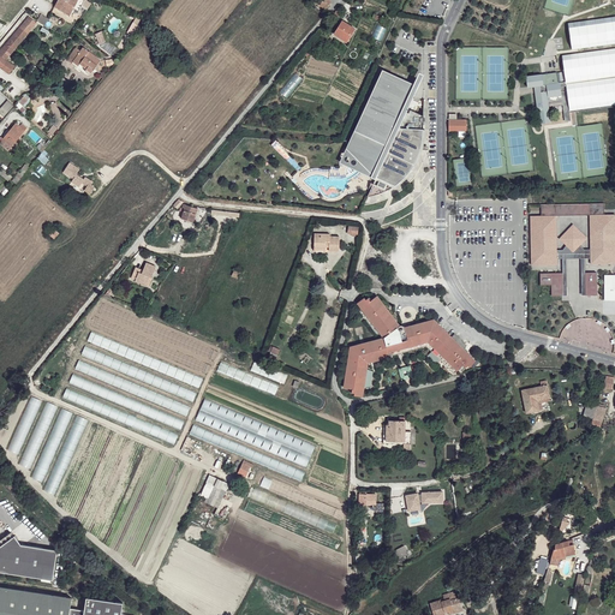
[(70,0),(59,0),(55,6),(64,12),(70,0)]
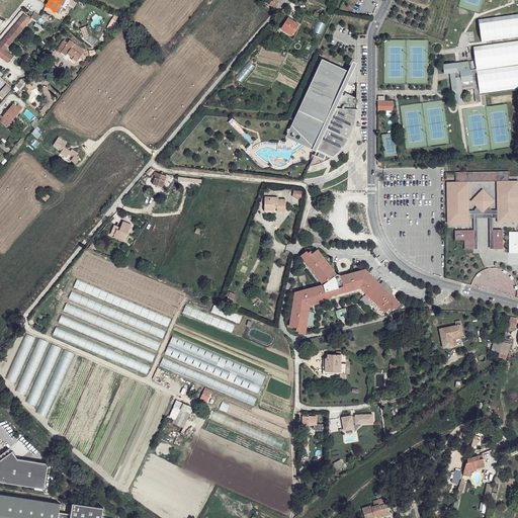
[(71,0),(59,0),(54,10),(60,13),(66,2),(70,4),(72,0),(71,0)]
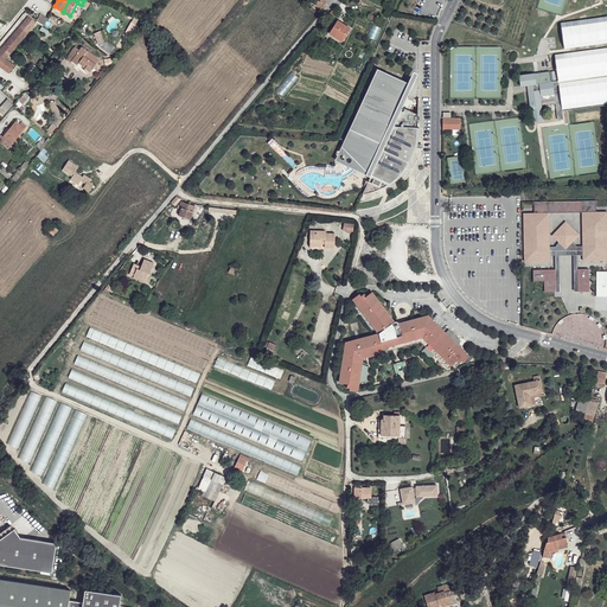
[(45,24),(49,19),(40,14),(38,19),(45,24)]
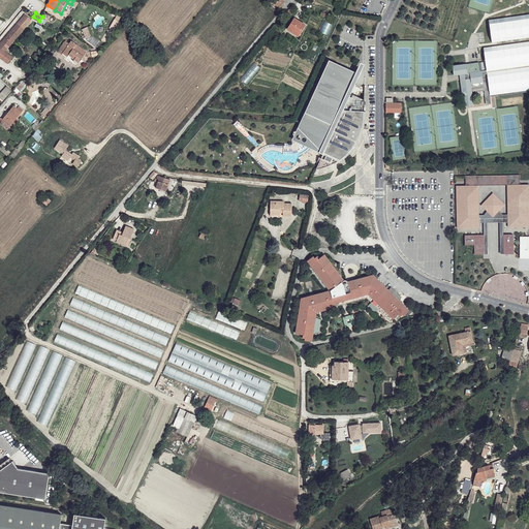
[(26,14),(25,13),(21,21),(27,25),(34,29),(38,22),(32,18),(26,14)]
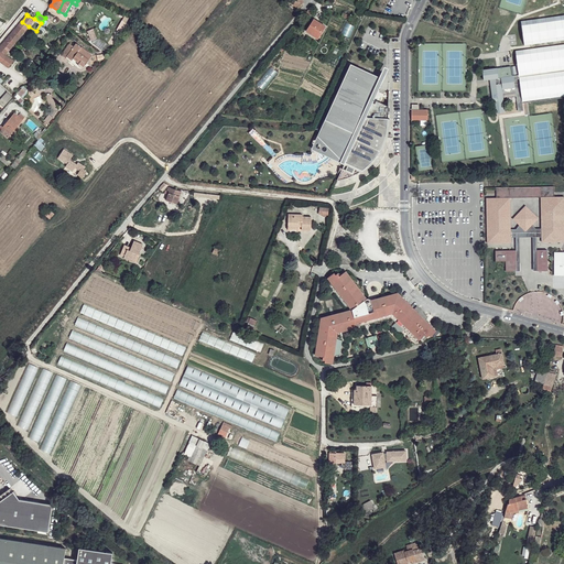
[(563,14),(521,21),(524,45),(563,40),(563,14)]
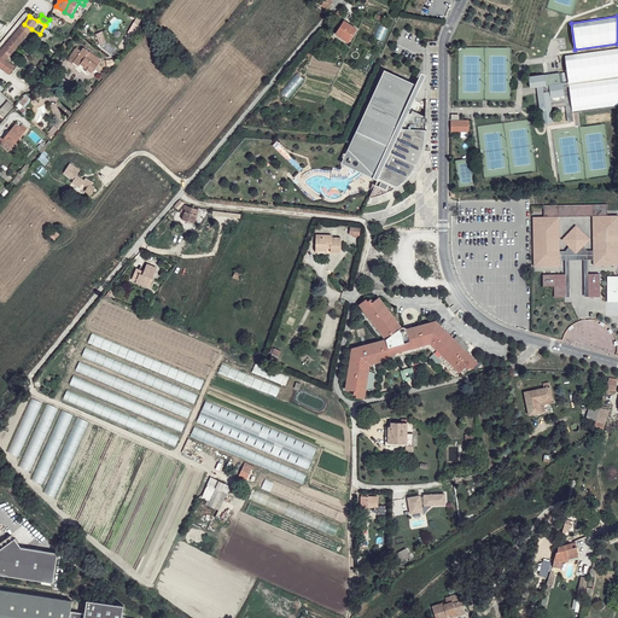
[(336,34),(345,39),(347,36),(351,40),(359,29),(344,21),(336,34)]
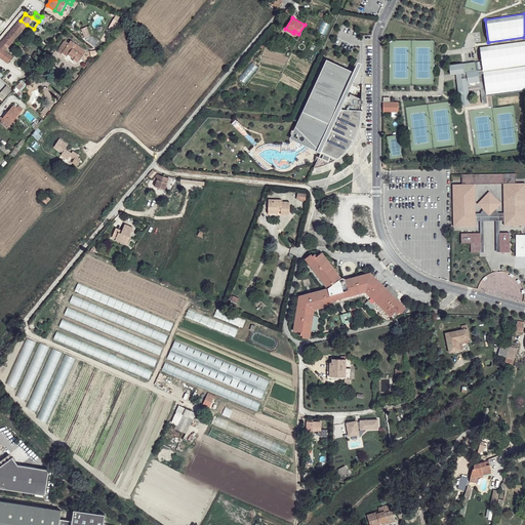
[(24,29),(17,24),(0,44),(0,46),(5,51),(24,29)]
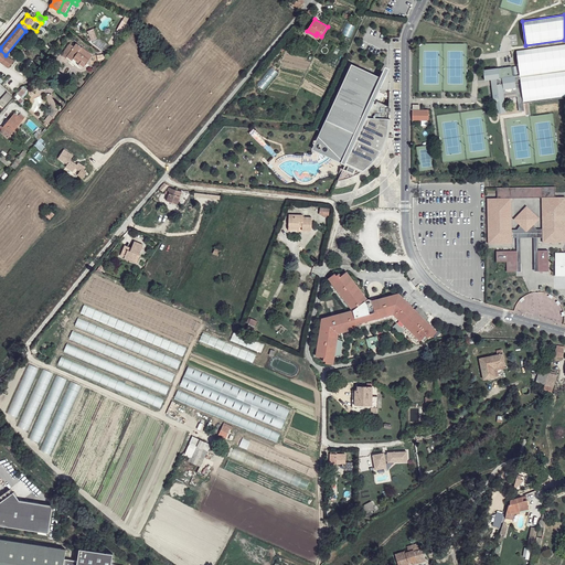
[(564,97),(564,43),(534,49),(515,51),(520,75),(523,103),(533,102),(564,97)]
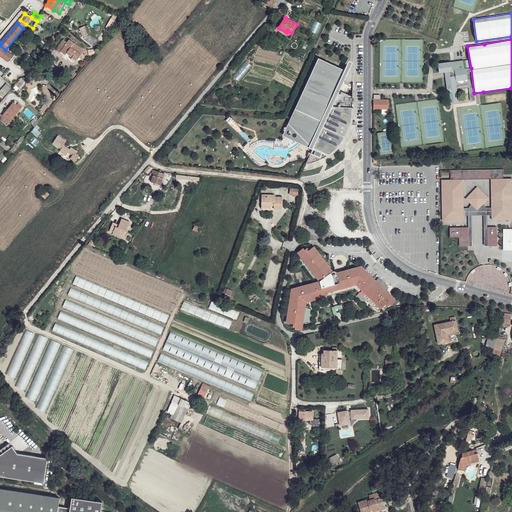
[(64,40),(56,50),(60,53),(62,52),(66,55),(67,53),(73,57),(73,58),(72,58),(72,59),(72,60),(73,60),(74,61),(75,61),(77,61),(85,50),(70,40),(68,43),(64,40)]
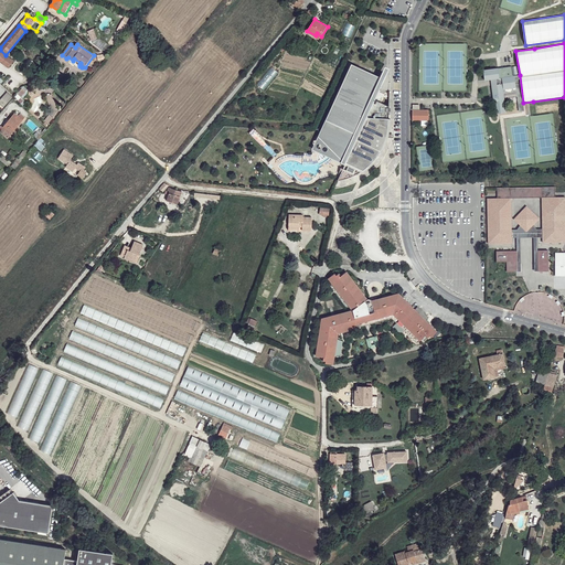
[(6,55),(0,50),(0,60),(9,67),(13,61),(6,55)]
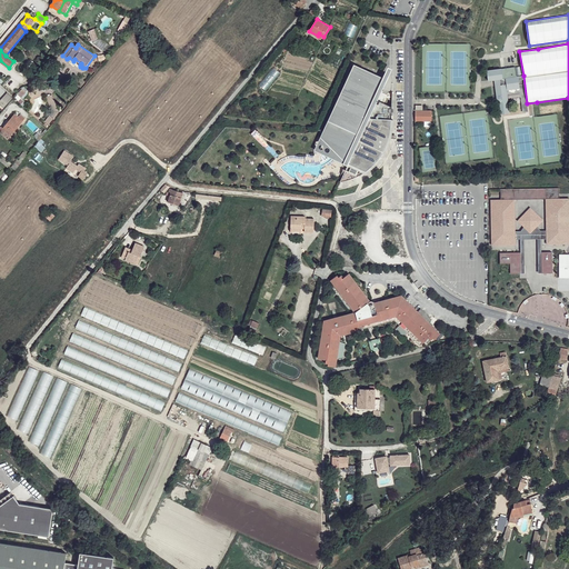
[(378,75),(356,65),(355,66),(378,77),(378,75)]
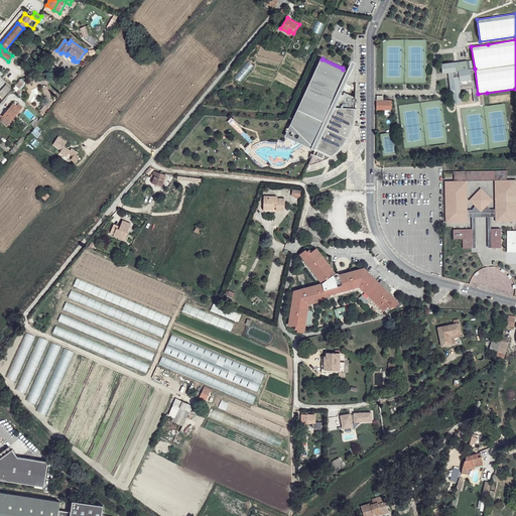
[(291,135),(311,145),(312,147),(313,146),(317,147),(316,149),(309,164),(317,162),(323,160),(326,154),(327,152),(333,155),(338,151),(343,146),(347,140),(350,135),(351,124),(354,124),(355,120),(356,114),(357,98),(346,93),(345,96),(343,95),(355,68),(351,66),(349,71),(343,68),(343,70),(321,59),(302,102),(307,104),(303,112),(297,116),(294,120),(291,135)]
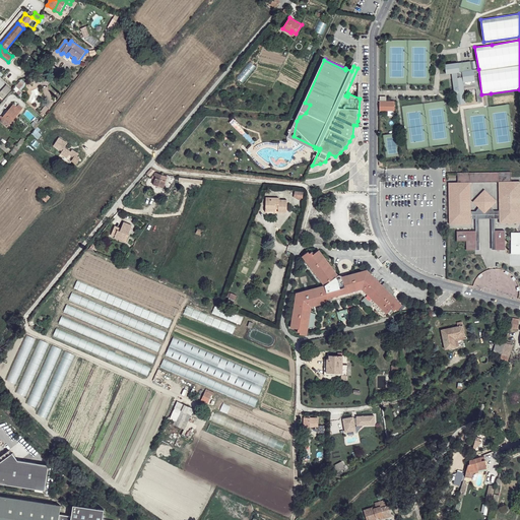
[(481,94),(478,69),(472,69),(470,61),(458,63),(458,62),(444,63),(446,74),(452,73),(457,72),(458,78),(453,78),(456,104),(465,103),(463,86),(463,83),(475,81),(476,85),(477,102),(482,102),(481,94)]
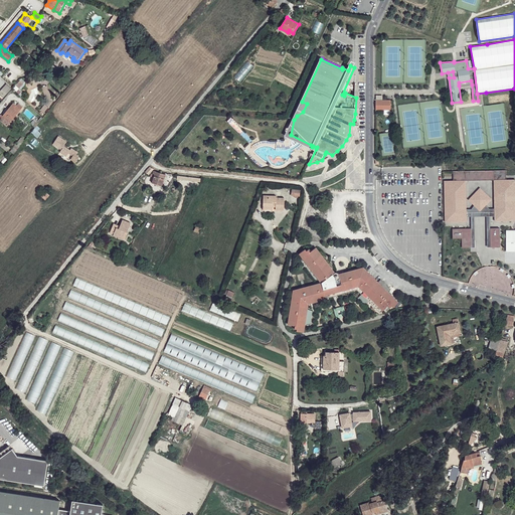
[(44,104),(45,105),(40,111),(41,112),(40,114),(42,115),(53,102),(47,86),(41,88),(46,101),(44,104)]
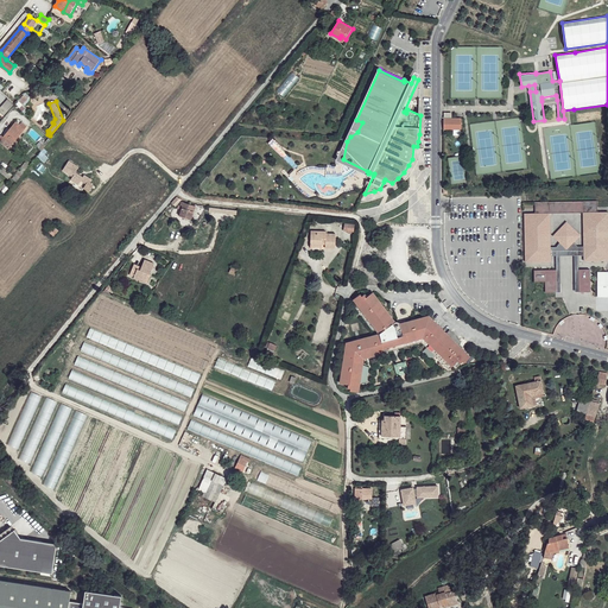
[(462,119),(453,118),(444,118),(444,130),(462,130),(462,119)]
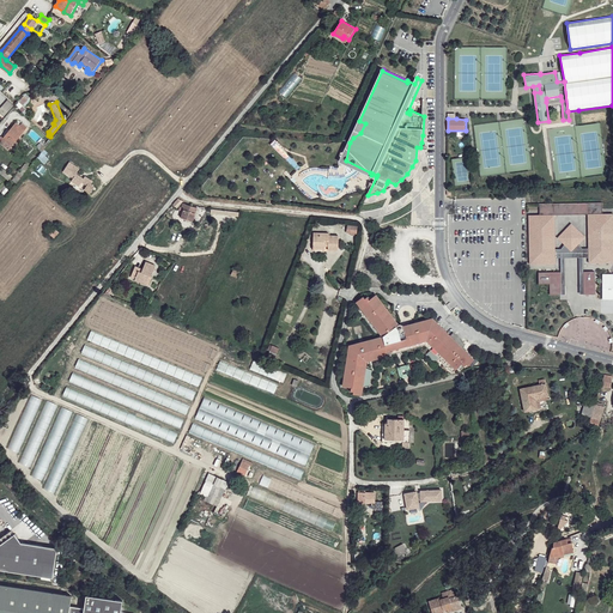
[(17,122),(4,138),(2,137),(0,138),(0,143),(8,150),(28,127),(23,123),(20,126),(17,122)]
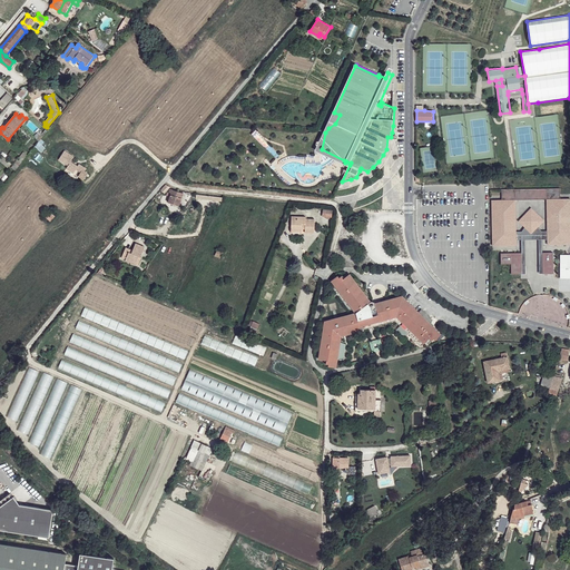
[(27,157),(28,155),(25,151),(13,166),(17,169),(27,157)]
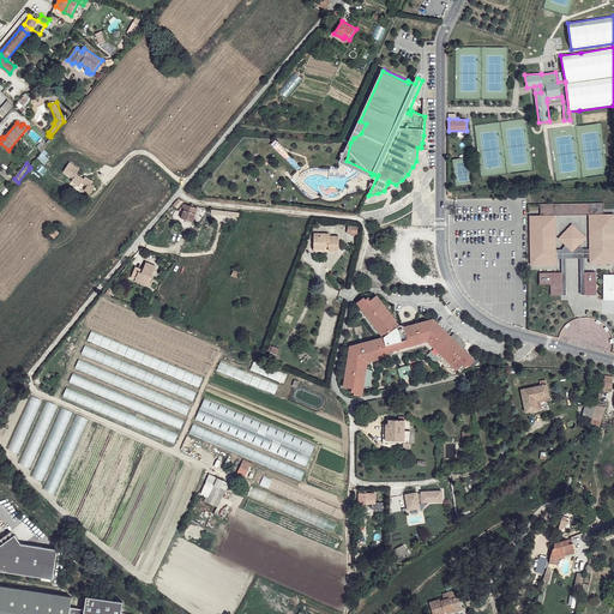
[(90,184),(85,190),(90,193),(95,187),(90,184)]
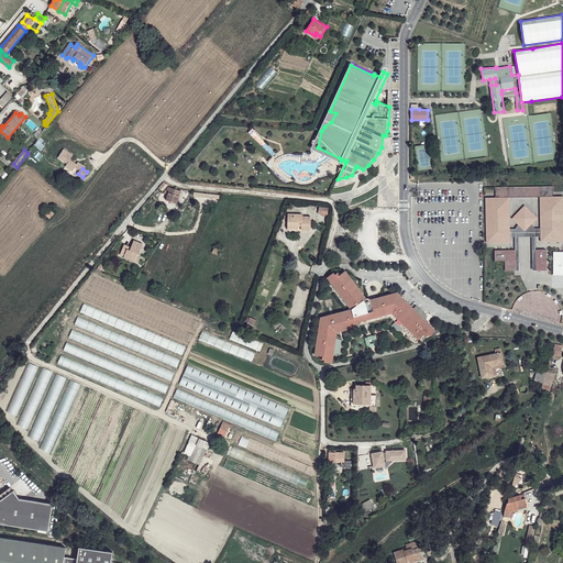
[(164,183),(158,188),(163,191),(168,185),(164,183)]
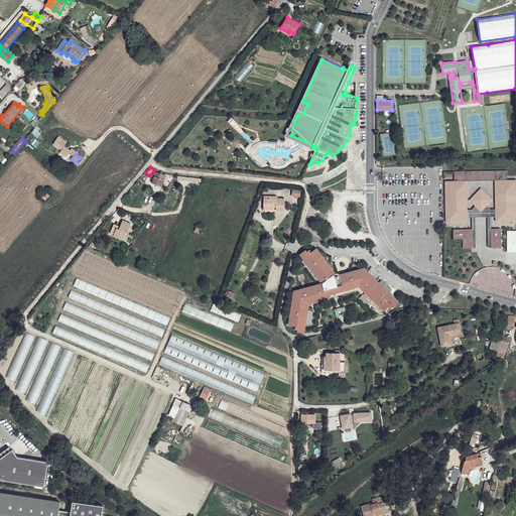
[(507,169),(454,170),(454,179),(444,179),(445,221),(467,221),(467,179),(467,177),(495,176),(495,179),(496,220),(515,219),(515,178),(507,178),(507,169)]
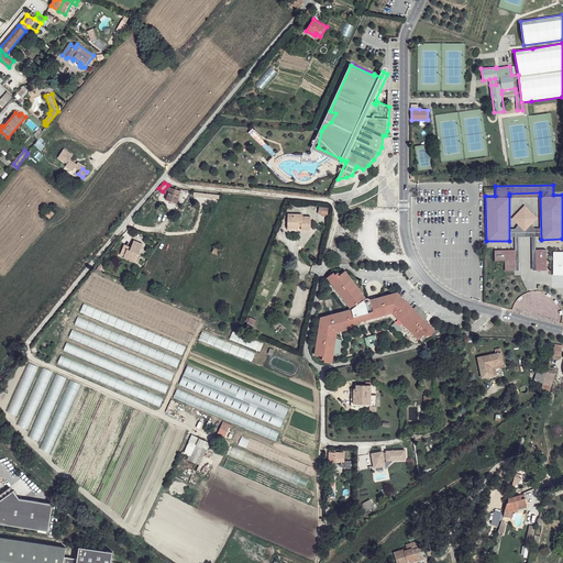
[(169,190),(166,200),(177,203),(181,190),(169,187),(168,190),(169,190)]
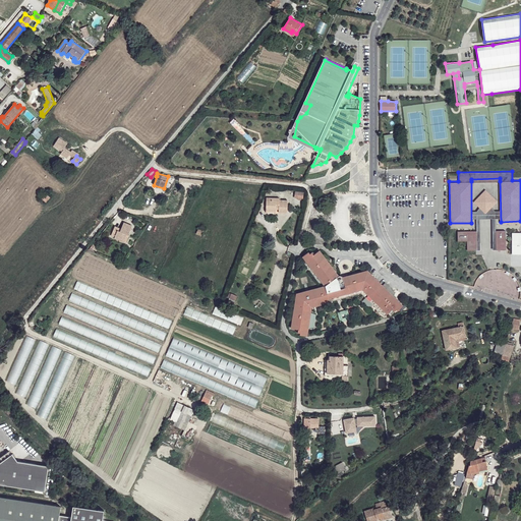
[(498,203),(485,189),(474,201),(485,213),(498,203)]
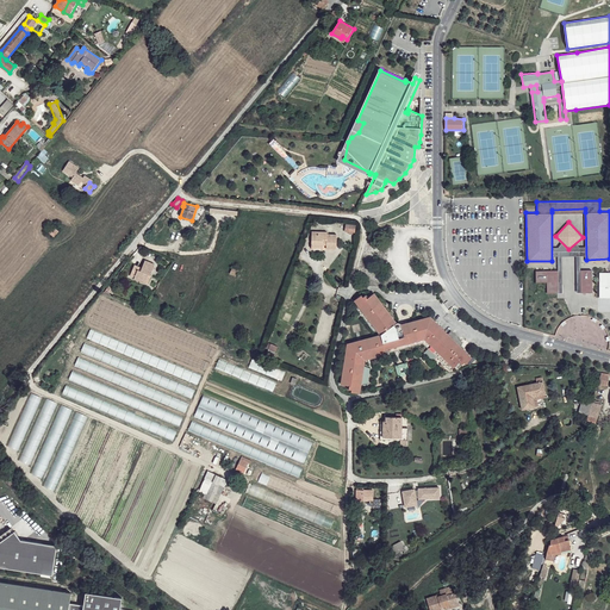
[(312,231),(312,244),(323,246),(323,243),(328,243),(327,246),(327,249),(337,249),(337,235),(328,235),(328,231),(312,231)]
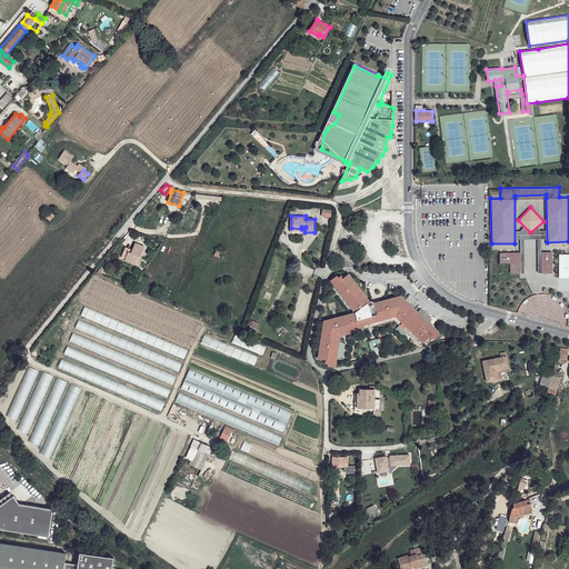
[(128,252),(126,259),(136,263),(139,256),(141,257),(145,247),(136,243),(131,253),(128,252)]
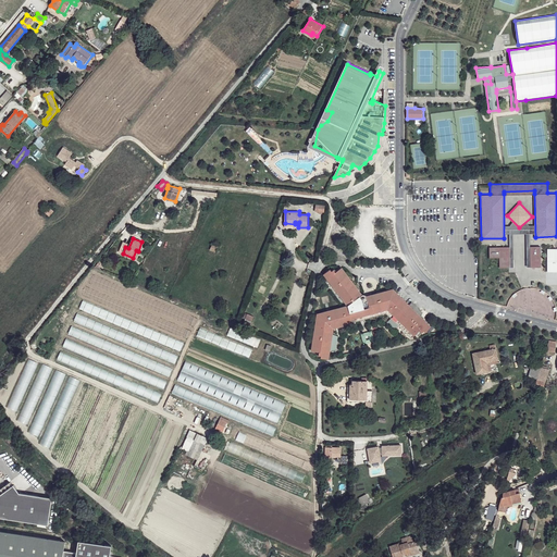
[(540,246),(530,245),(530,267),(541,267),(540,246)]
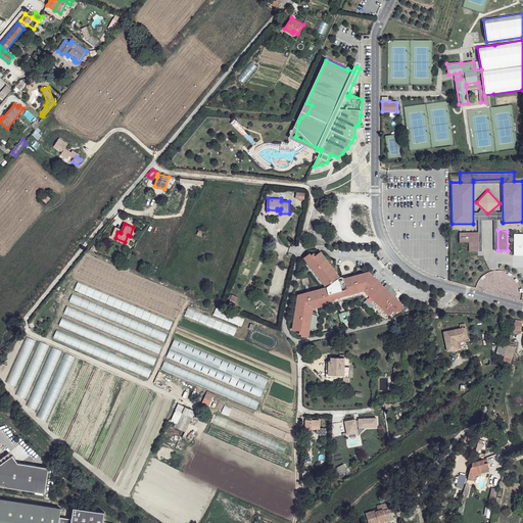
[(478,232),(459,231),(459,241),(468,241),(469,251),(478,250),(478,232)]
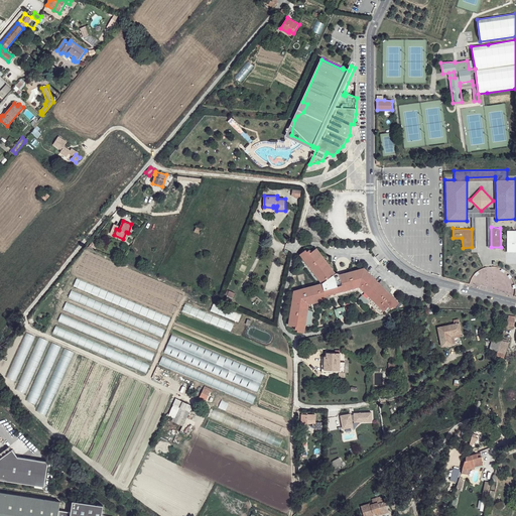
[(515,229),(507,230),(507,251),(515,250),(515,229)]
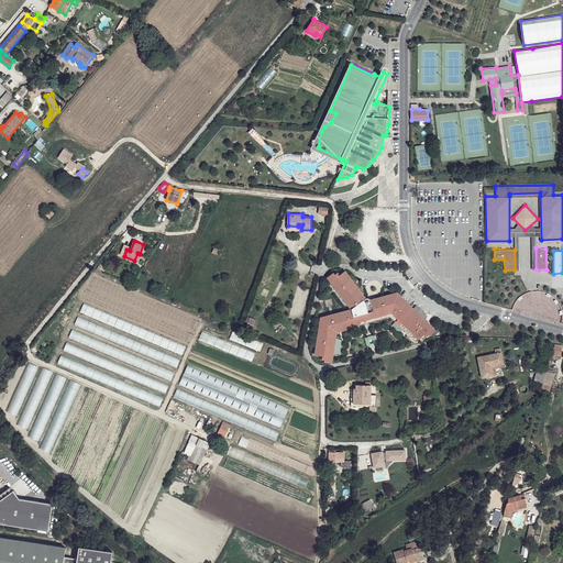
[(333,271),(328,275),(352,307),(329,313),(328,317),(321,316),(316,352),(322,353),(322,356),(324,357),(324,360),(332,361),(337,330),(390,316),(416,341),(424,332),(427,334),(428,333),(430,334),(435,329),(428,321),(424,318),(416,309),(414,307),(398,291),(368,299),(346,269),(340,274),(338,271),(335,273),(333,271)]
